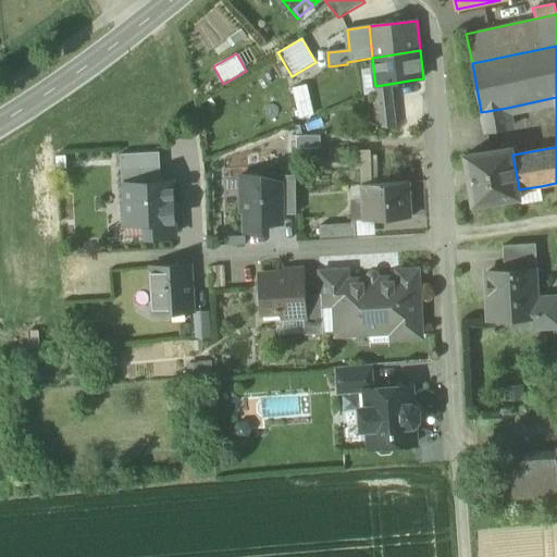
[(375,86),(373,67),(360,70),(363,96),(376,95),(375,86)]
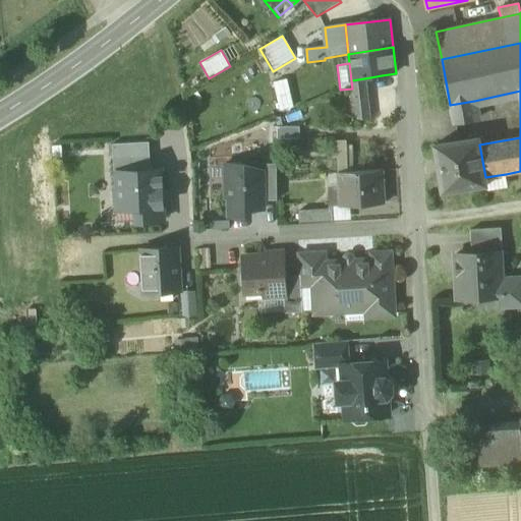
[(382,75),(370,77),(372,91),(384,90),(382,75)]
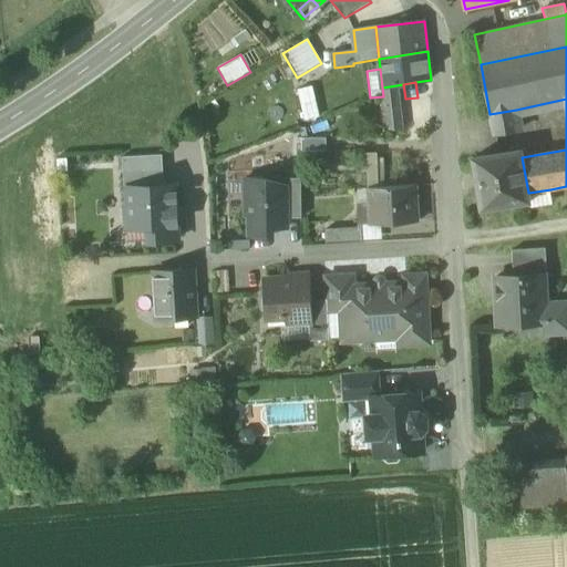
[(397,85),(382,88),(383,96),(388,131),(402,130),(397,85)]
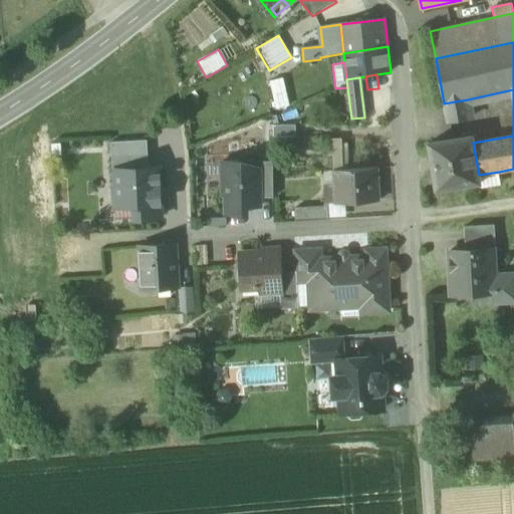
[(283,78),(269,81),(275,110),(290,107),(283,78)]
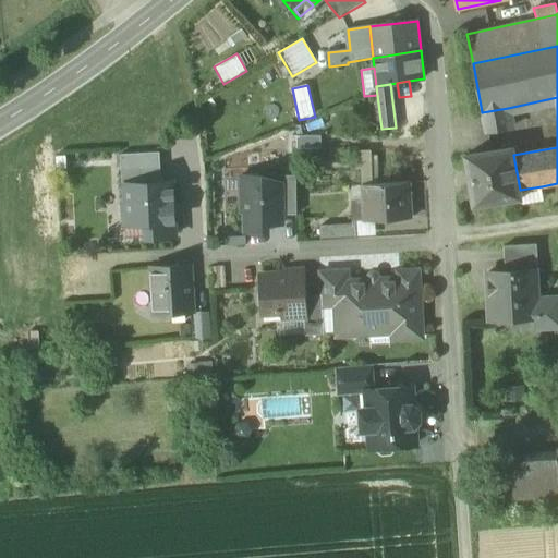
[(508,108),(482,112),(486,134),(512,130),(508,108)]
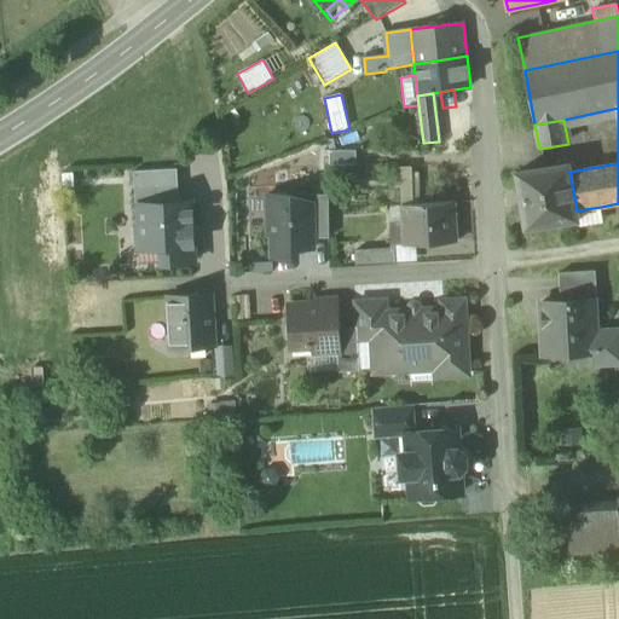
[(329,166),(356,166),(356,151),(329,151),(329,166)]
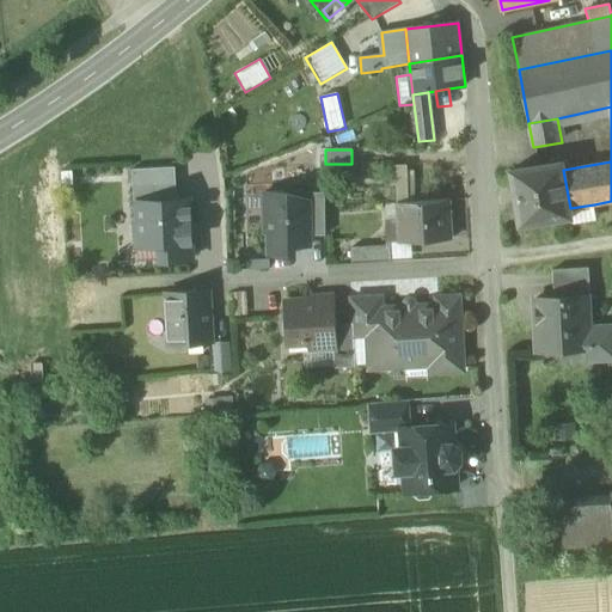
[(510,171),(519,227),(571,219),(570,208),(563,170),(563,163),(510,171)]
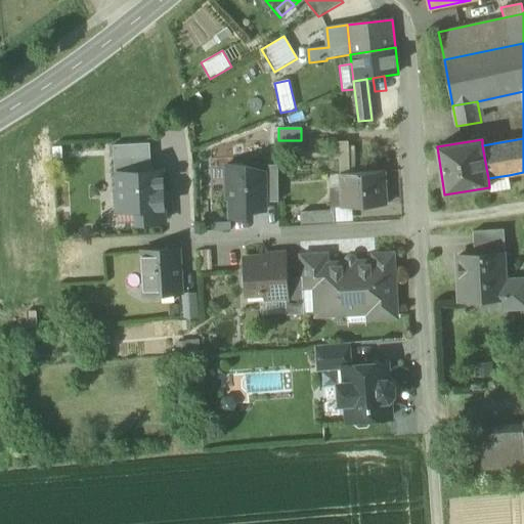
[(339,175),(341,175),(350,174),(348,141),(337,141),(339,175)]
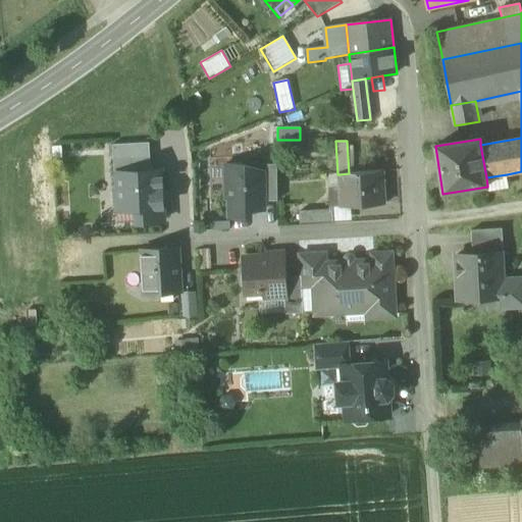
[(112,145),(114,174),(117,174),(117,172),(151,171),(149,143),(112,145)]
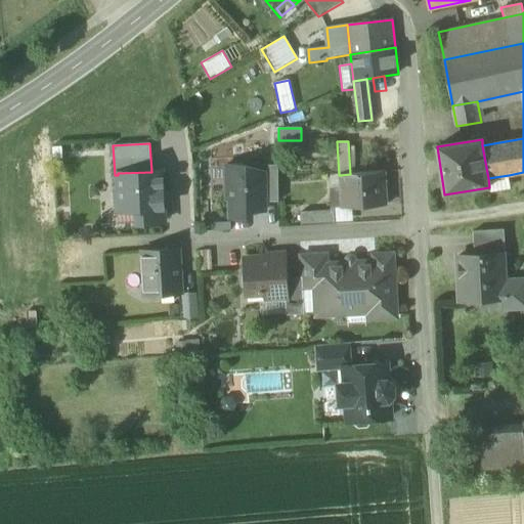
[(211,184),(227,184),(227,165),(210,165),(211,184)]
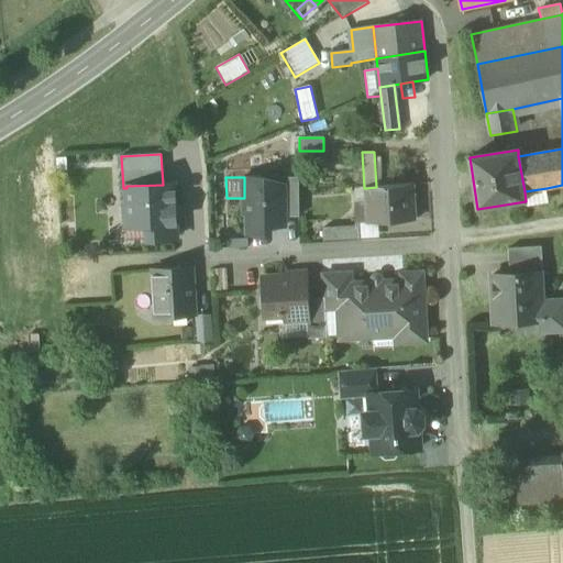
[(247,213),(249,234),(268,234),(268,227),(284,225),(284,217),(284,186),(283,186),(262,186),(262,177),(244,177),(244,198),(244,213),(247,213)]
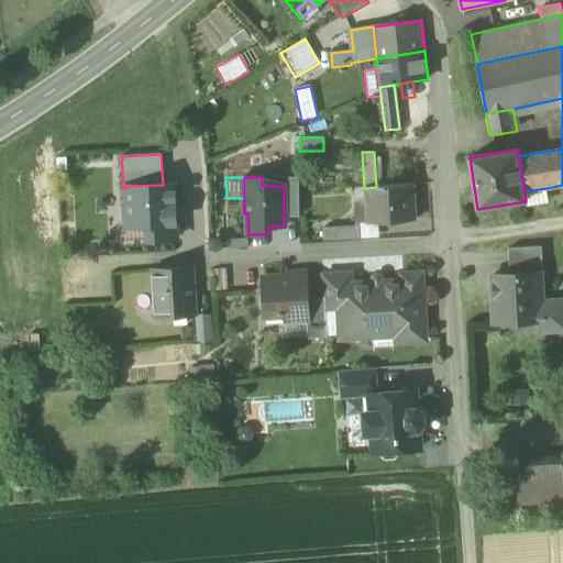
[(284,217),(299,217),(298,177),(283,177),(283,186),(284,186),(284,217)]
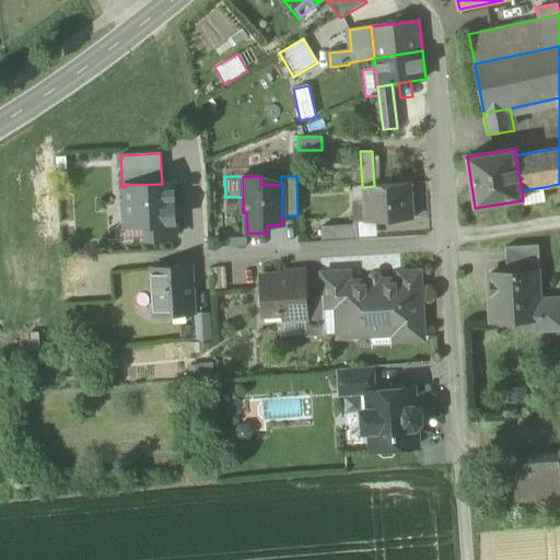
[(147,225),(148,240),(175,237),(173,183),(162,184),(126,185),(126,187),(127,206),(124,207),(125,226),(147,225)]
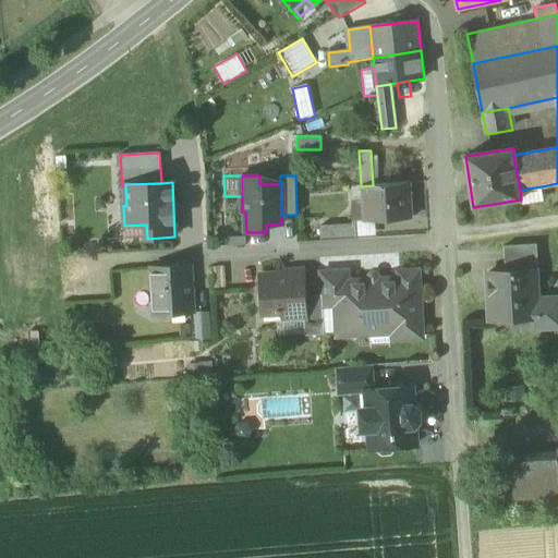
[(370,205),(371,221),(375,221),(411,219),(409,183),(373,185),(363,186),(364,199),(364,205),(370,205)]
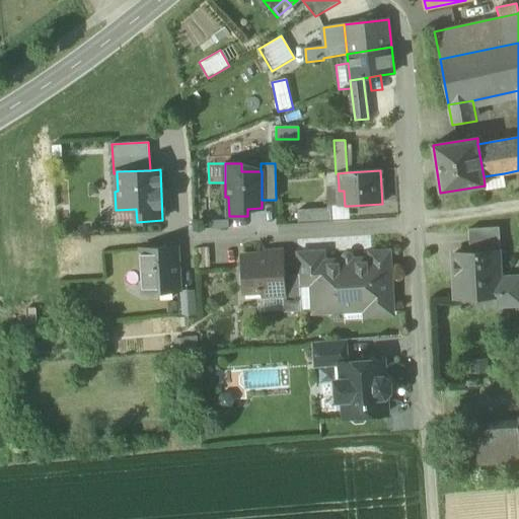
[(484,176),(485,186),(486,191),(506,188),(504,173),(484,176)]
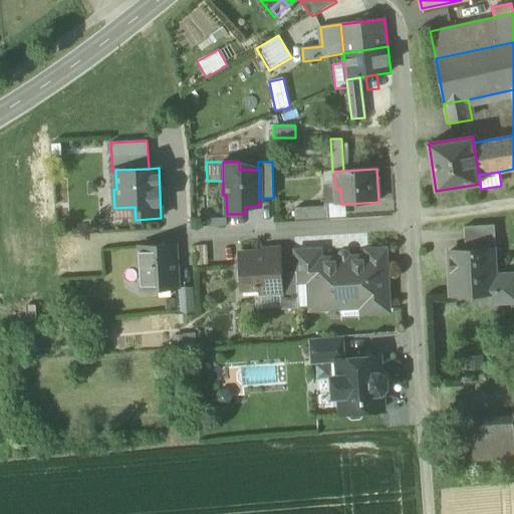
[(322,185),(323,208),(328,207),(328,205),(336,205),(335,189),(335,184),(322,185)]
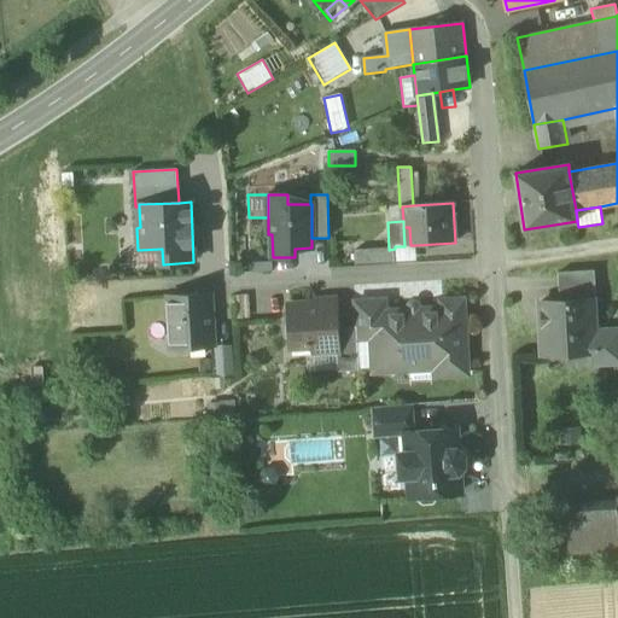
[(417,262),(415,245),(410,245),(404,246),(395,246),(395,249),(395,263),(417,262)]
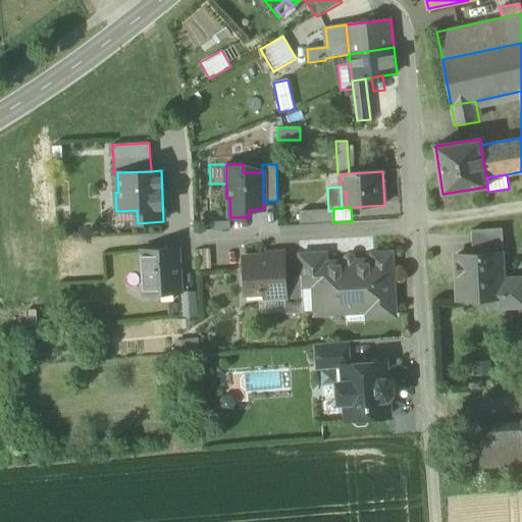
[(138,227),(138,223),(137,210),(116,211),(117,228),(138,227)]
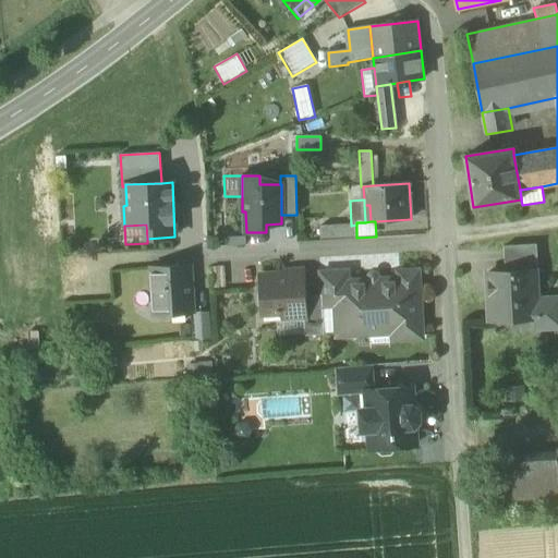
[(320,227),(320,241),(358,240),(356,238),(356,225),(351,226),(320,227)]
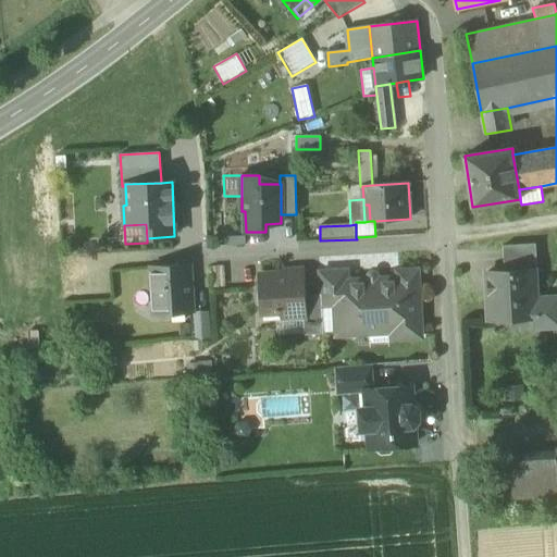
[(533,270),(534,272),(536,272),(535,244),(503,246),(504,272),(533,270)]
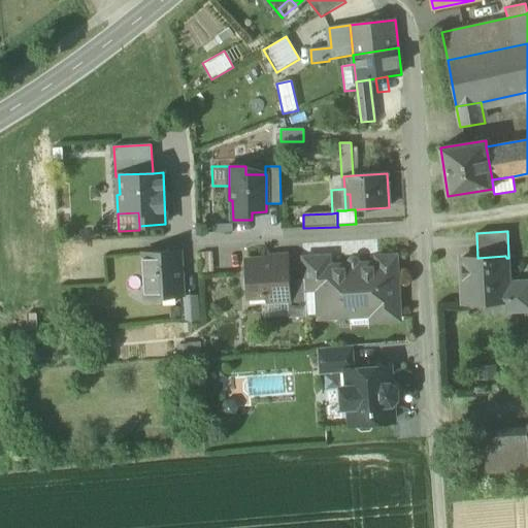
[(144,255),(146,297),(183,295),(179,253),(144,255)]
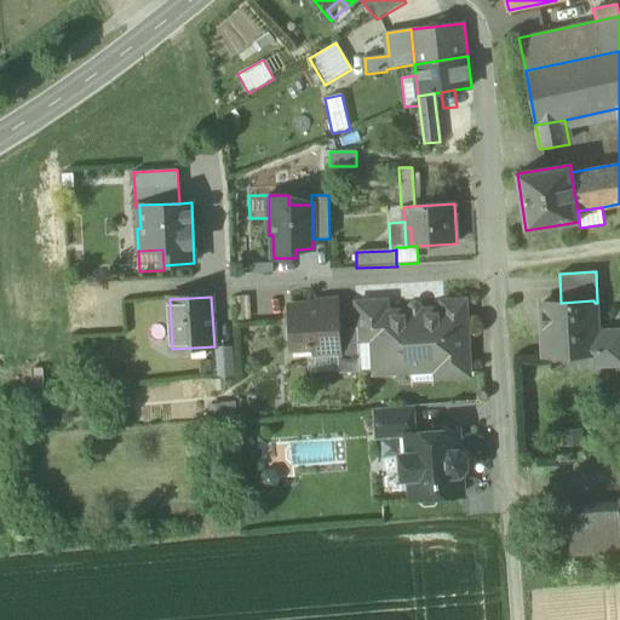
[(250,297),(231,297),(233,321),(251,321),(250,297)]
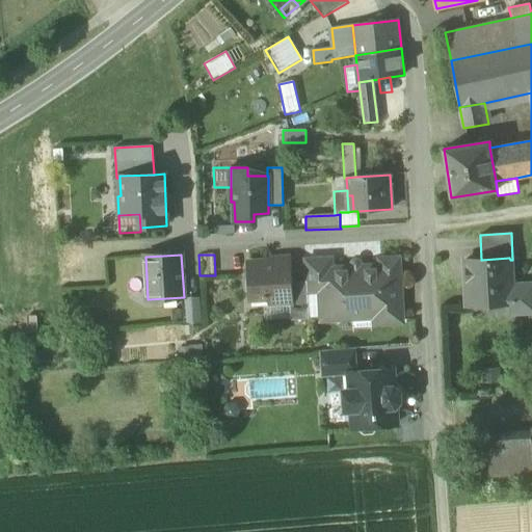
[(306,260),(307,283),(307,293),(319,292),(331,291),(330,269),(331,268),(331,258),(306,260)]
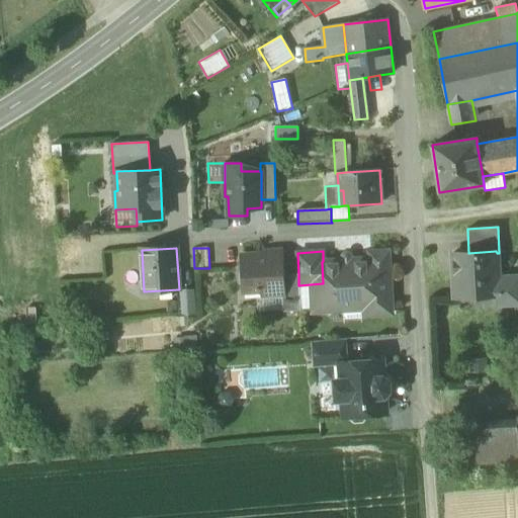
[(452,254),(455,299),(457,299),(456,294),(497,292),(497,297),(498,297),(499,297),(498,277),(497,253),(496,251),(468,253),(452,254)]
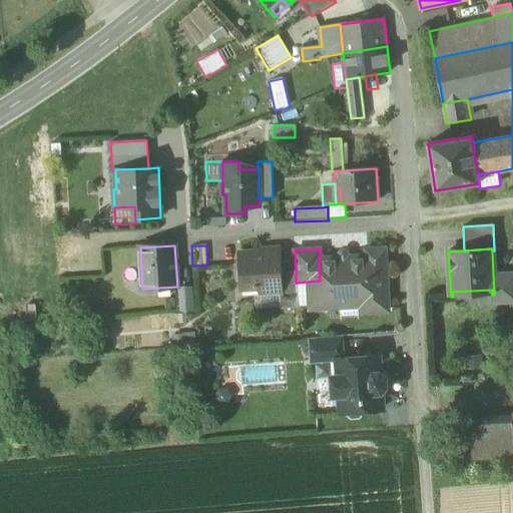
[(341,314),(344,316),(359,315),(361,313),(388,311),(384,249),(366,250),(366,257),(320,259),(319,260),(320,281),(308,282),(310,302),(310,310),(327,309),(327,308),(341,307),(341,314)]
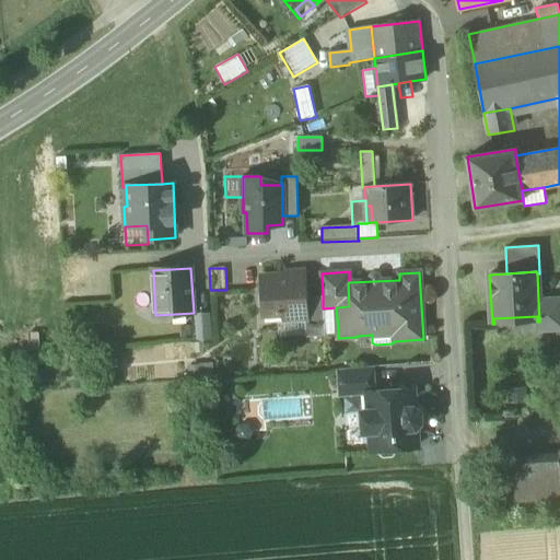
[(281,314),(288,319),(305,318),(306,318),(305,299),(304,275),(263,277),(263,294),(260,298),(260,306),(264,310),(265,315),(277,314),(281,314)]
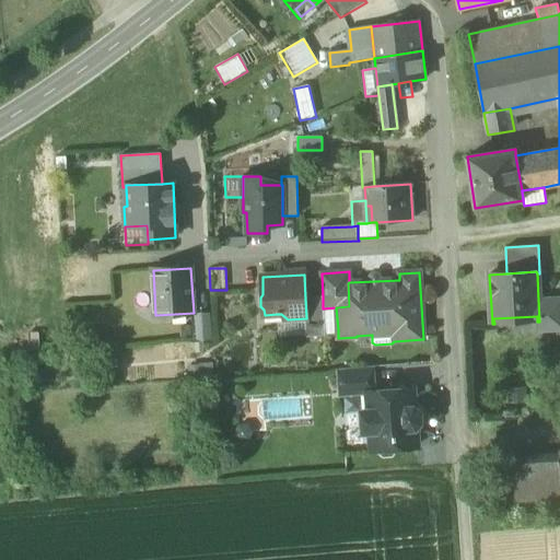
[(324,329),(323,308),(323,298),(305,299),(306,318),(305,318),(306,336),(306,338),(325,337),(324,329)]
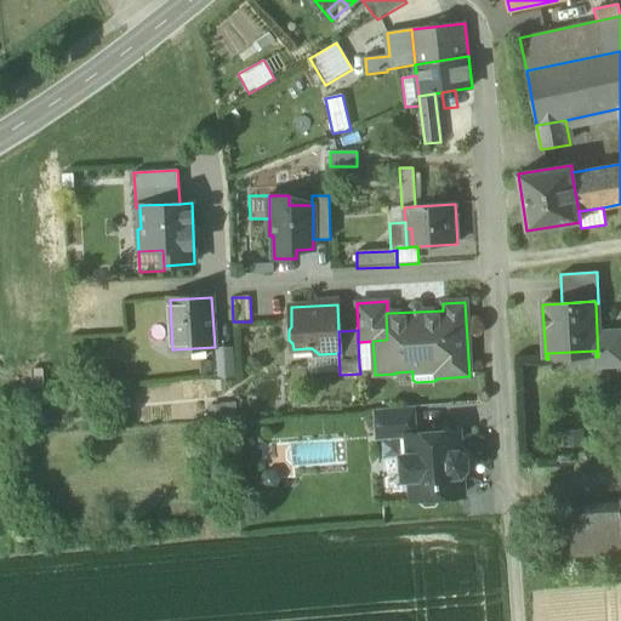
[(620,331),(597,332),(598,357),(597,357),(598,366),(620,364),(620,331)]
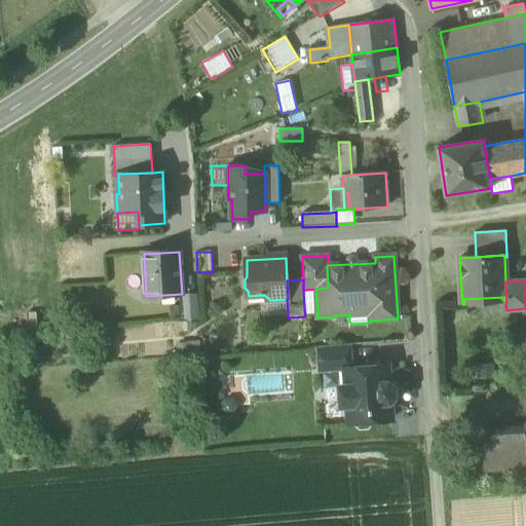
[(303,290),(304,309),(317,309),(315,289),(303,290)]
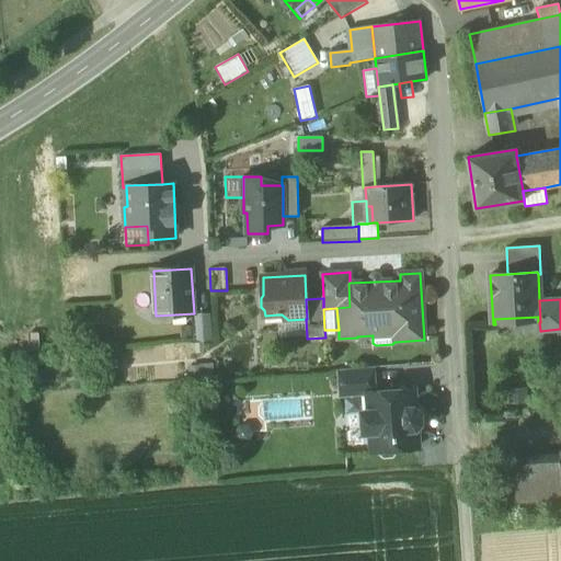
[(212,311),(194,313),(195,343),(212,341),(212,311)]
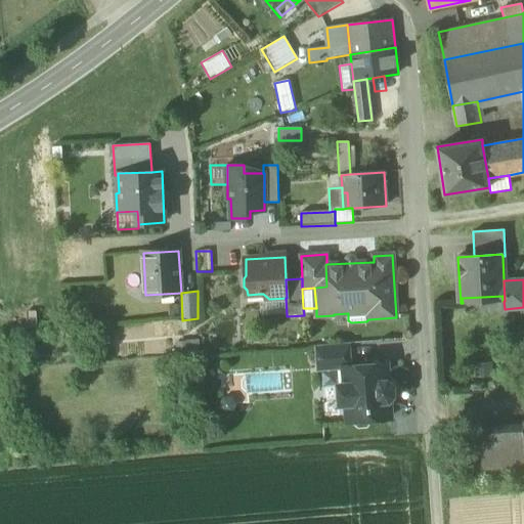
[(263,294),(259,294),(260,316),(287,314),(286,298),(269,299),(263,294)]
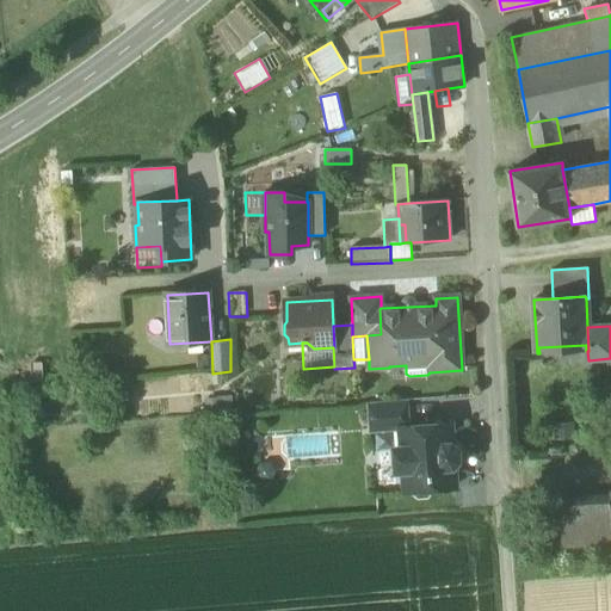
[(369,403),(371,431),(401,429),(401,427),(409,427),(407,401),(369,403)]
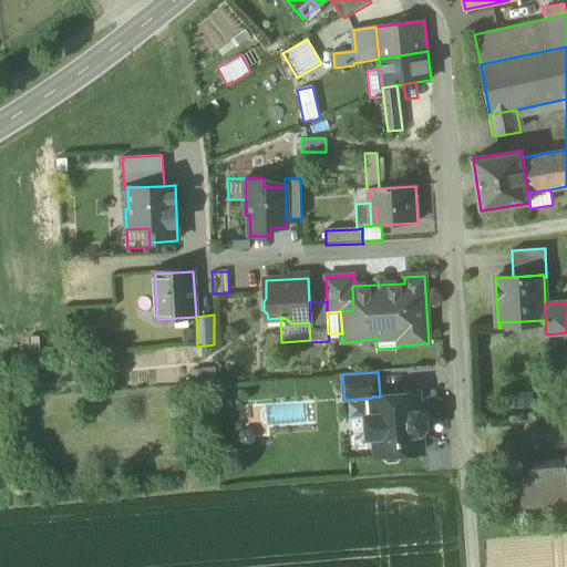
[(534,392),(514,392),(514,409),(534,409),(534,392)]
